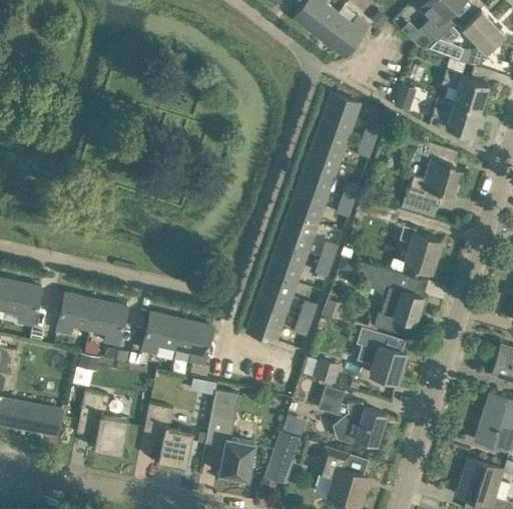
[(307,0),(294,18),(319,38),(338,13),(325,4),(327,0),(307,0)]
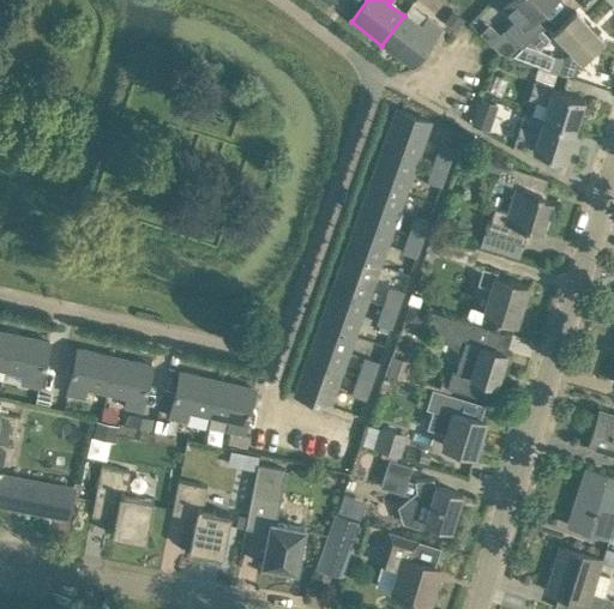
[(469,0),(458,12),(469,24),(486,7),(479,0),(469,0)]
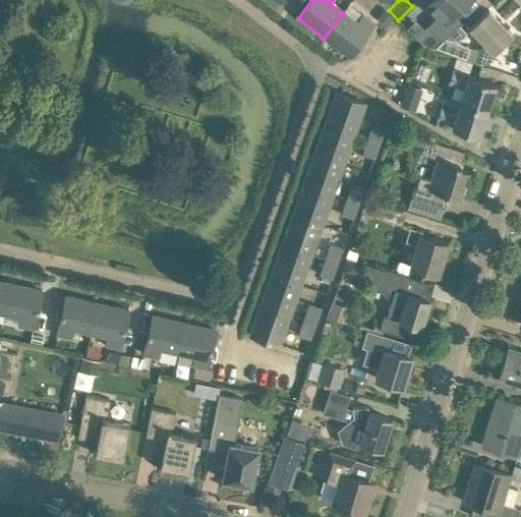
[(424,32),(416,40),(422,47),(436,50),(443,42),(447,39),(458,27),(461,24),(453,15),(468,0),(433,0),(424,9),(436,20),(429,27),(424,32)]
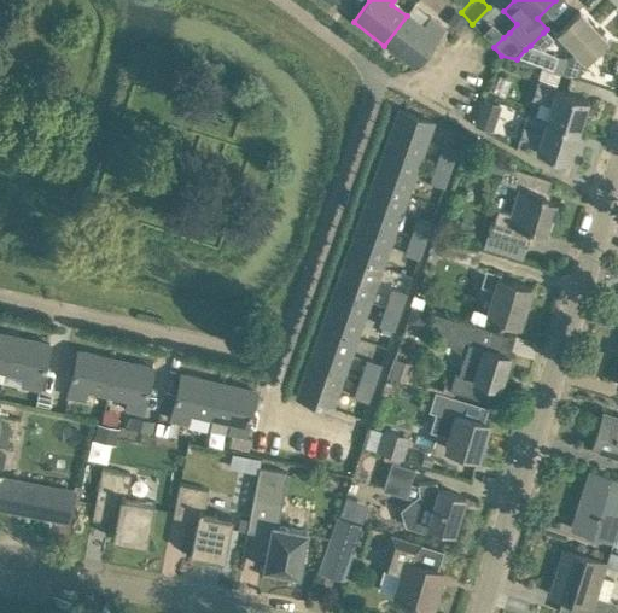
[(579,15),(558,35),(572,50),(563,77),(577,83),(584,63),(606,42),(579,15)]
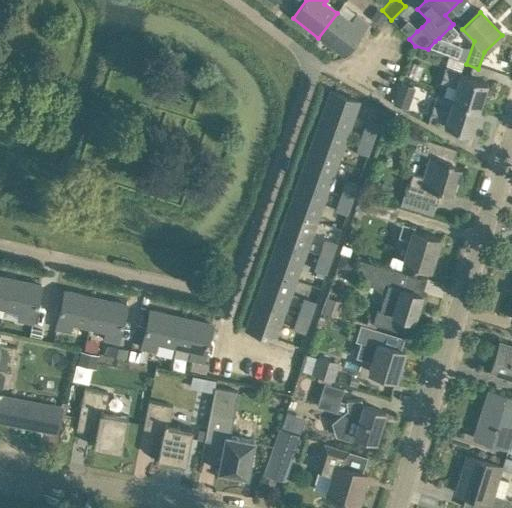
[(318,38),(344,57),(368,25),(356,16),(351,24),(337,13),(318,38)]
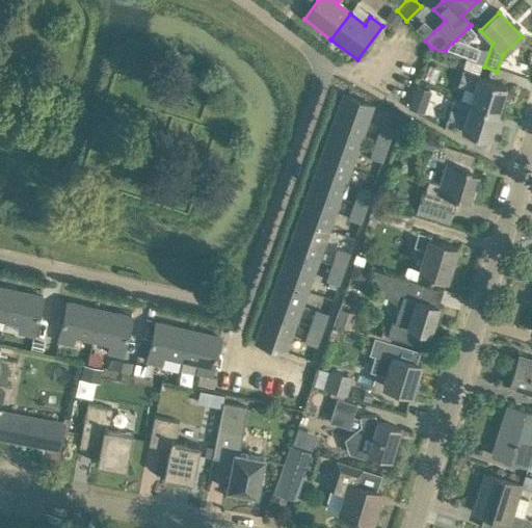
[(456,40),(445,51),(475,61),(478,51),(466,45),(476,35),(468,28),(456,40)]
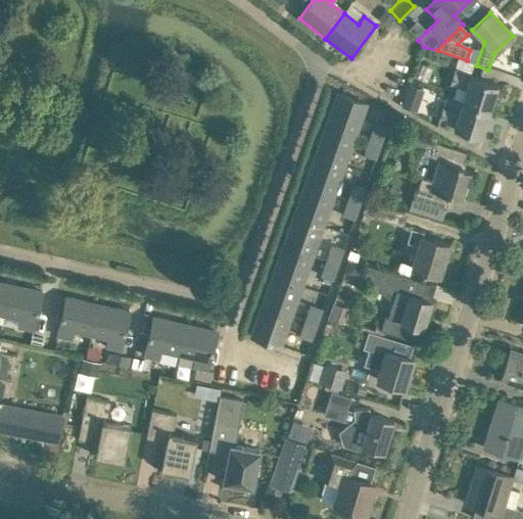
[(465,91),(461,103),(489,112),(497,87),(468,78),(468,80),(454,75),(449,86),(465,91)]
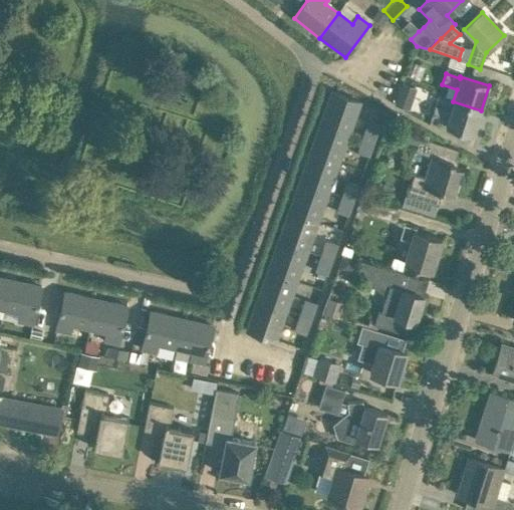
[(320,123),(349,135),(360,103),(331,93),(320,123)]
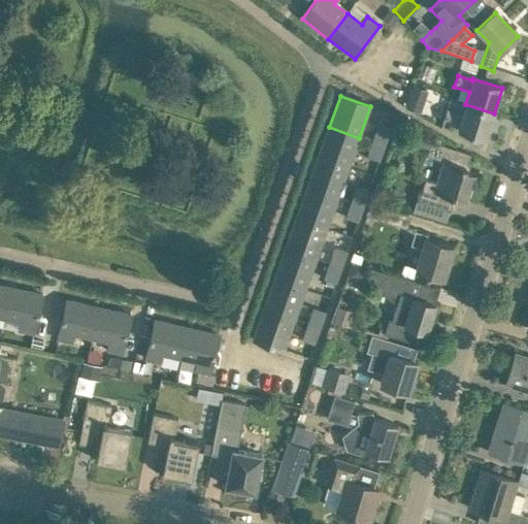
[(408,98),(405,109),(420,115),(424,103),(408,98)]
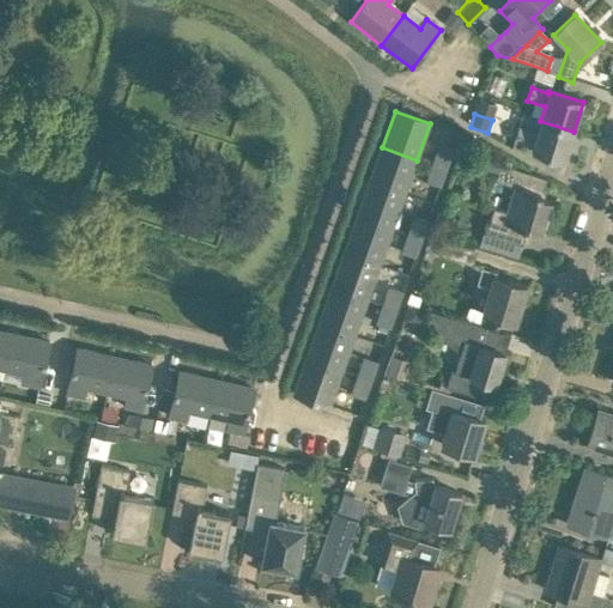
[(540,121),(535,137),(517,131),(514,144),(532,149),(532,152),(564,163),(574,132),(540,121)]
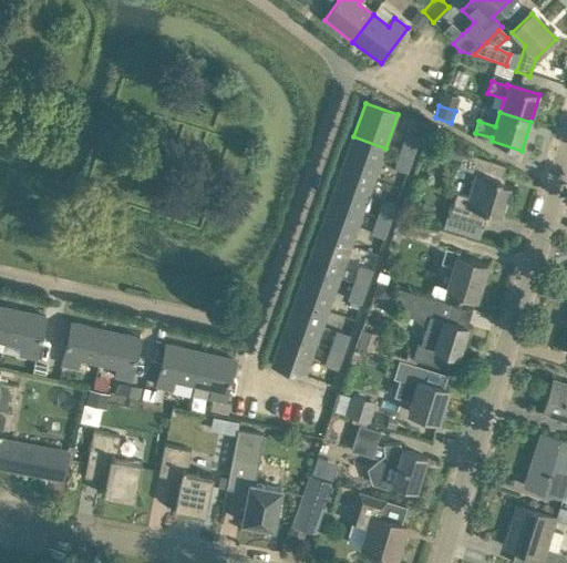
[(405,135),(399,153),(412,157),(419,140),(405,135)]
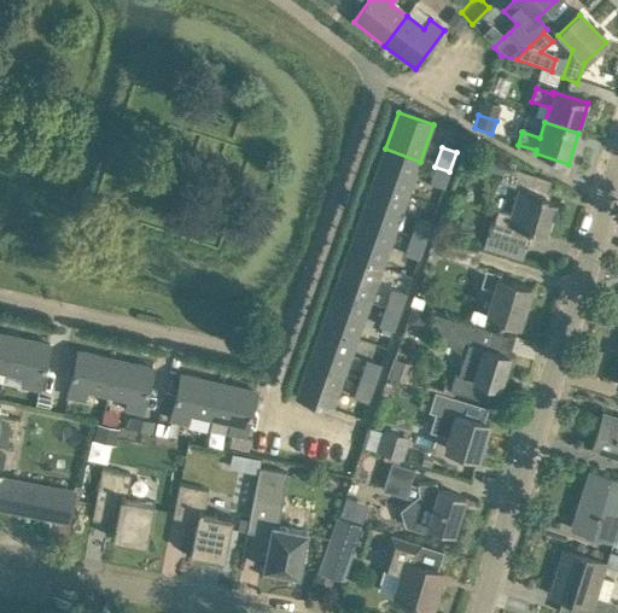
[(373,186),(407,198),(420,162),(385,149),(373,186)]
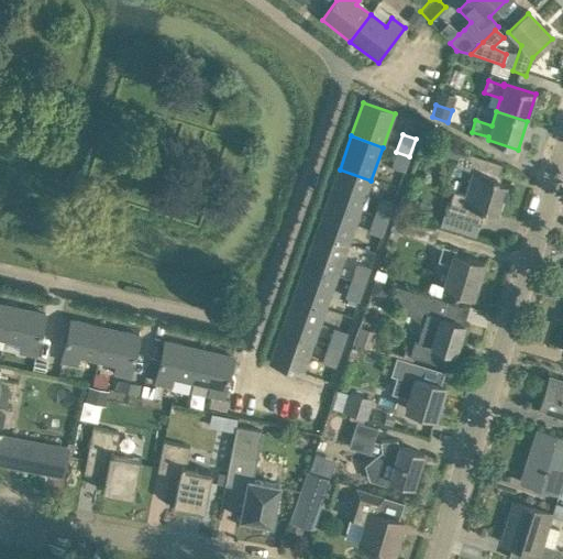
[(390,167),(404,172),(409,156),(396,152),(390,167)]
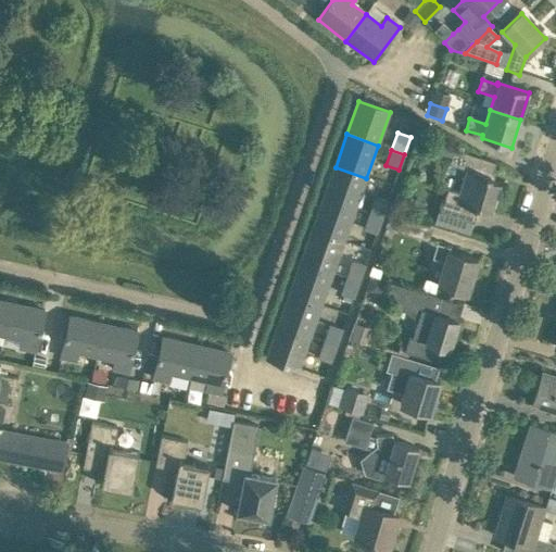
[(447,190),(440,214),(474,224),(478,211),(491,215),(496,198),(500,199),(503,189),(500,188),(501,185),(491,182),(495,164),(479,159),(454,151),(450,165),(466,171),(458,195),(447,190)]
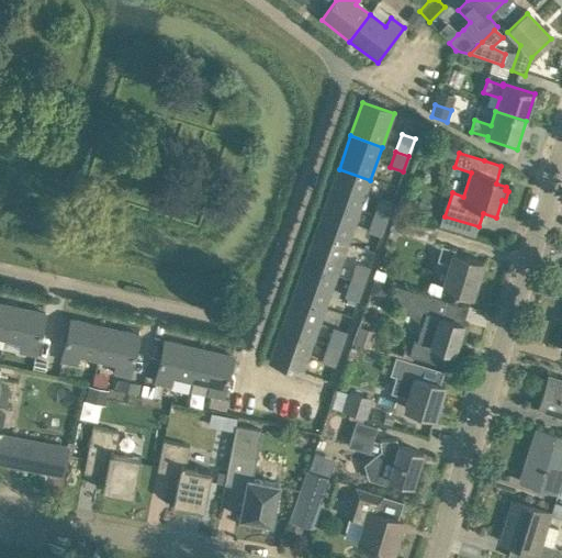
[(327,202),(359,213),(370,180),(339,169),(327,202)]
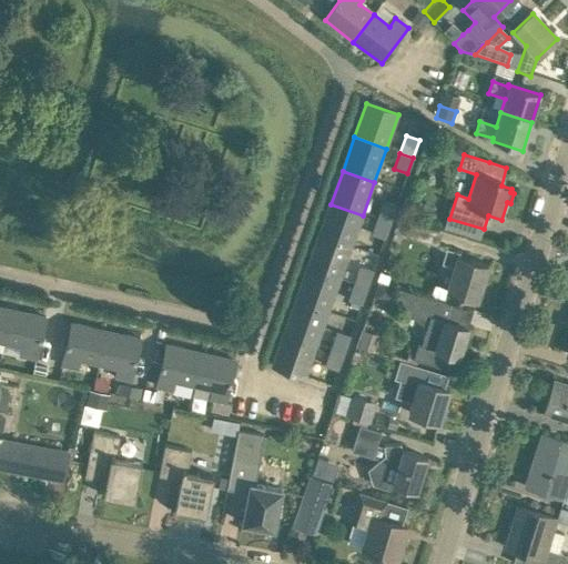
[(385,201),(379,218),(391,222),(397,207),(385,201)]
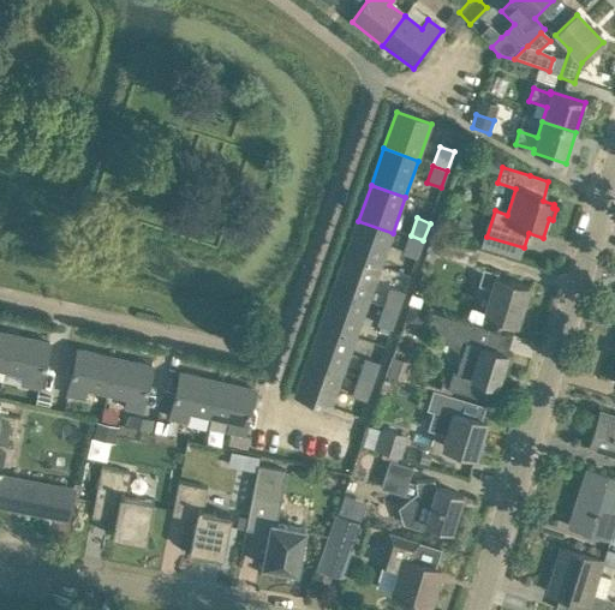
[(345,257),(380,269),(393,233),(358,221),(345,257)]
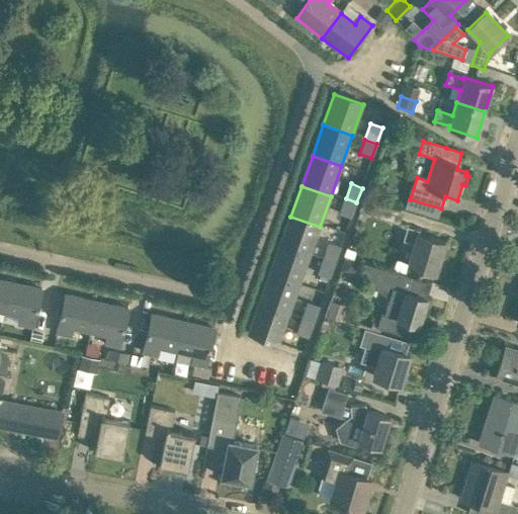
[(340,215),(350,219),(356,202),(346,198),(340,215)]
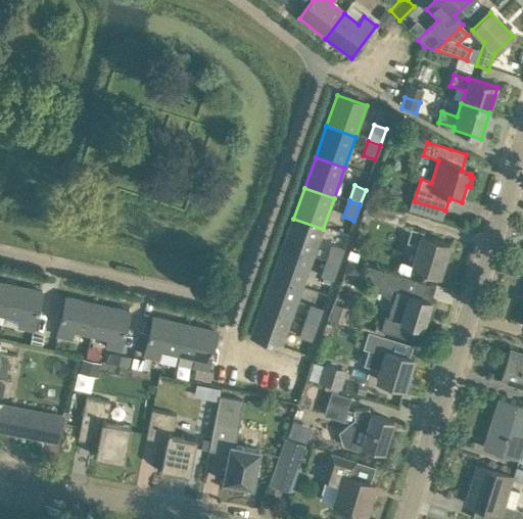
[(372,217),(402,227),(408,211),(378,201),(372,217)]
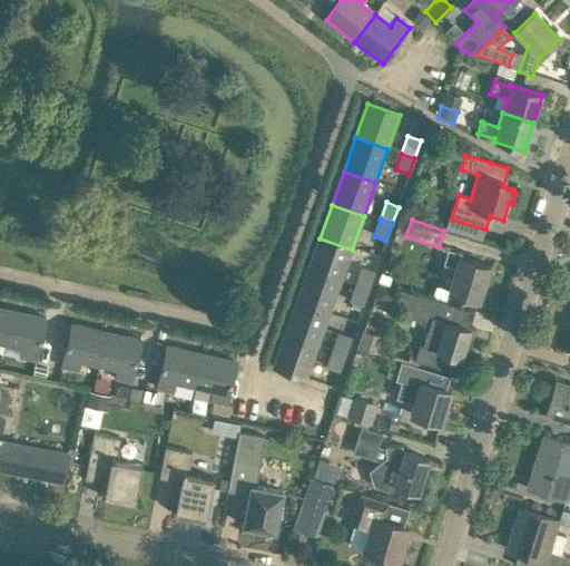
[(308,272),(340,283),(352,250),(320,238),(308,272)]
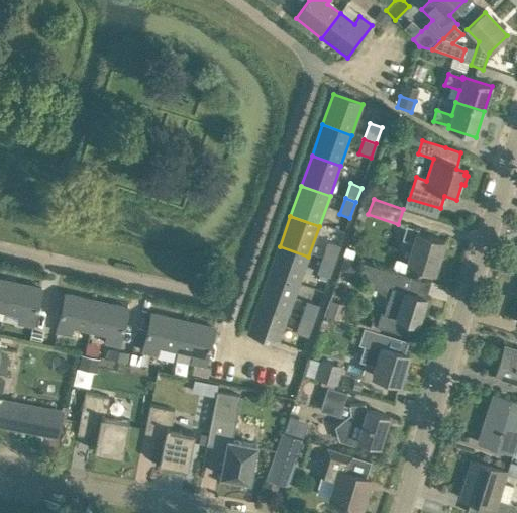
[(418,234),(419,230),(406,226),(402,240),(414,243),(407,265),(417,268),(416,270),(419,271),(419,269),(434,274),(443,242),(418,234)]
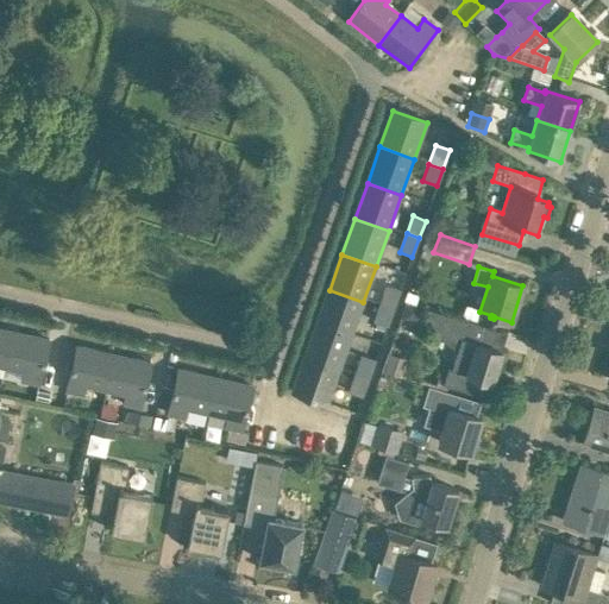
[(387,287),(380,307),(394,312),(401,291),(387,287)]
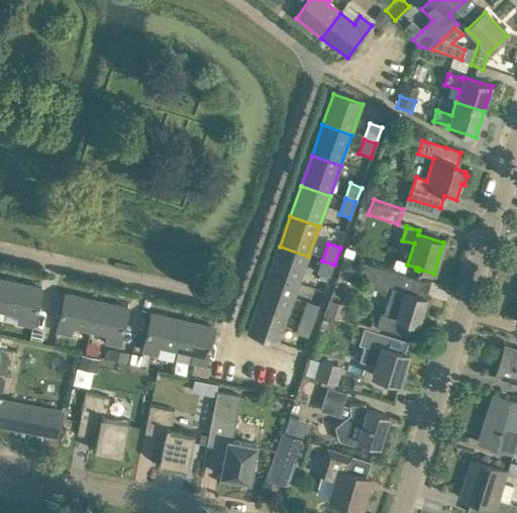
[(269,277),(298,287),(308,257),(280,246),(269,277)]
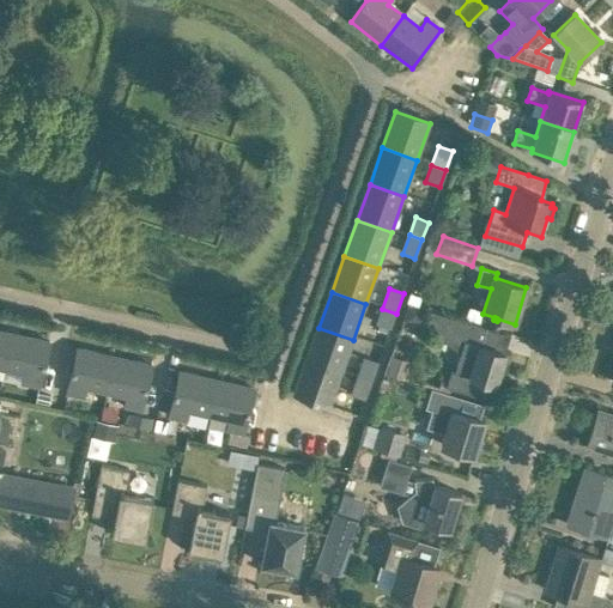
[(376,324),(390,329),(396,314),(382,309),(376,324)]
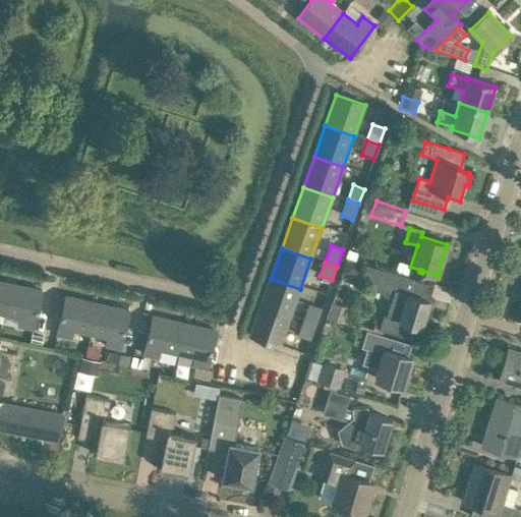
[(413,278),(364,263),(365,270),(369,278),(374,285),(384,295),(392,300),(382,331),(410,340),(414,327),(420,329),(429,301),(408,294),(413,278)]
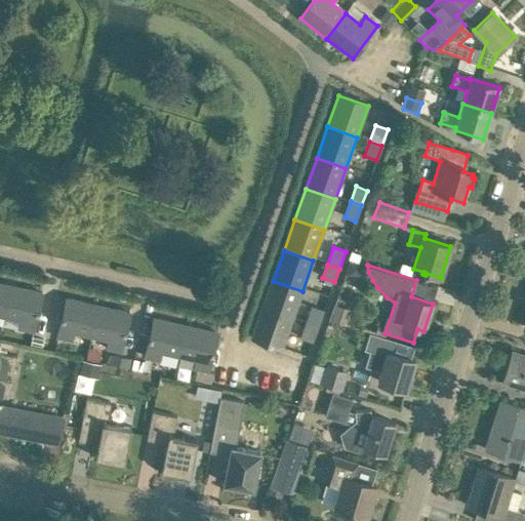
[(261,312),(291,323),(303,291),(273,281),(261,312)]
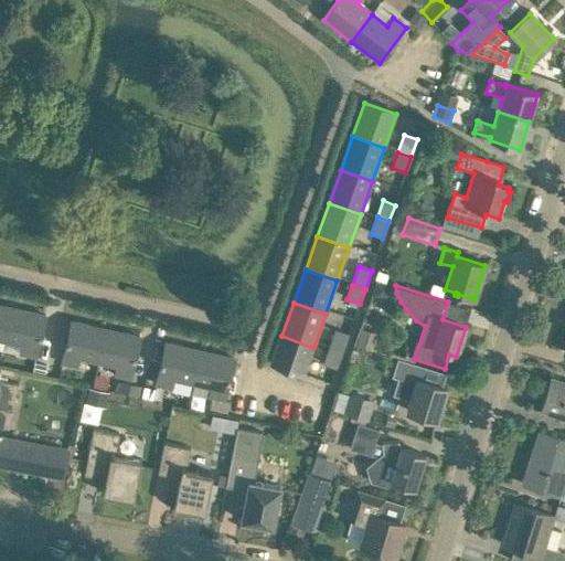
[(0,341),(3,342),(11,309),(0,306),(0,341)]
